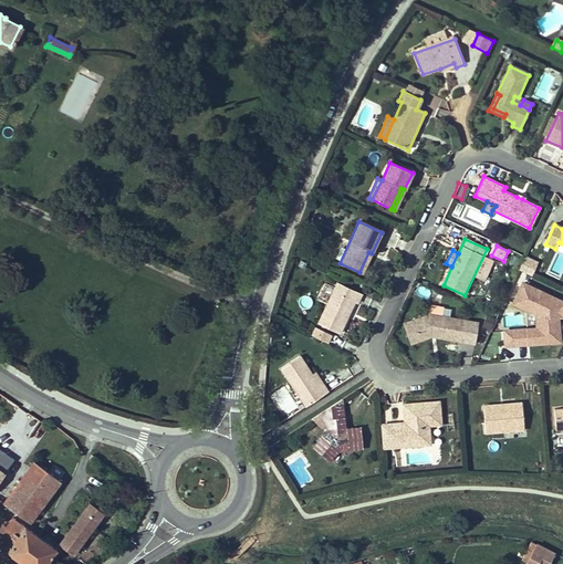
[(363,274),(372,253),(368,252),(360,272),(363,274)]
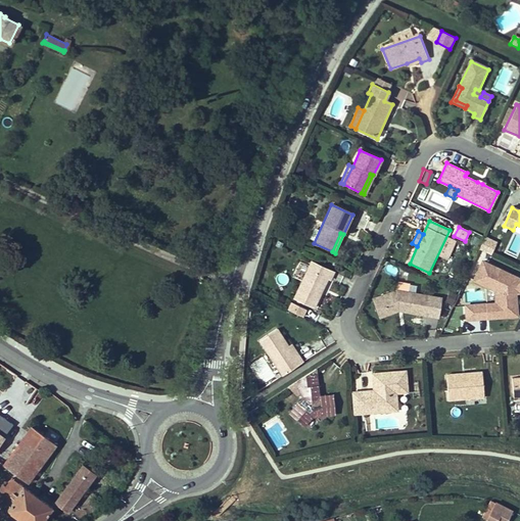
[(476,248),(487,253),(494,240),(482,234),(476,248)]
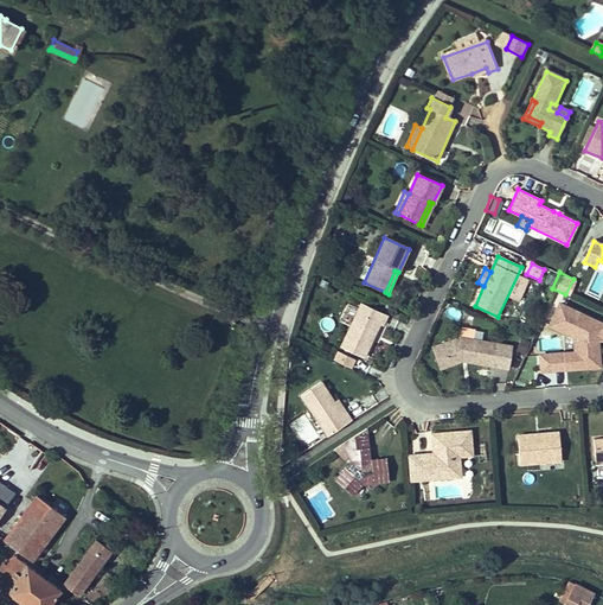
[(534,370),(598,368),(597,341),(602,339),(602,320),(553,301),(544,326),(569,336),(570,349),(534,351),(534,370)]
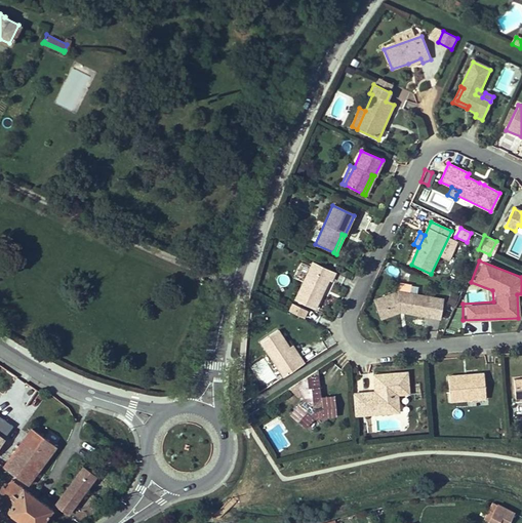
[(336,275),(313,265),(296,300),(316,311),(330,282),(331,283),(336,275)]
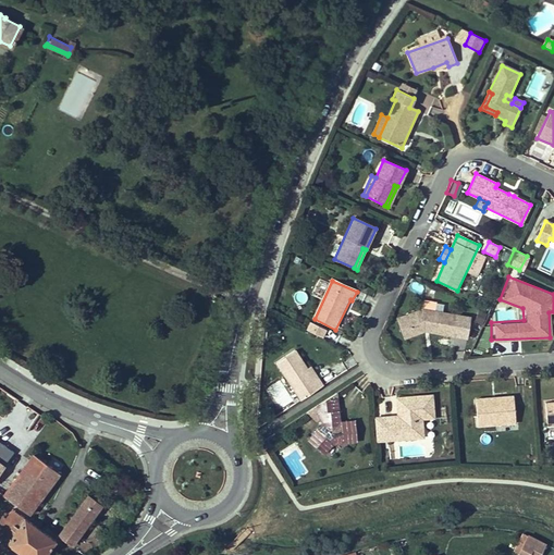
[(403,316),(410,332),(425,327),(429,328),(429,331),(467,337),(471,318),(423,308),(403,316)]
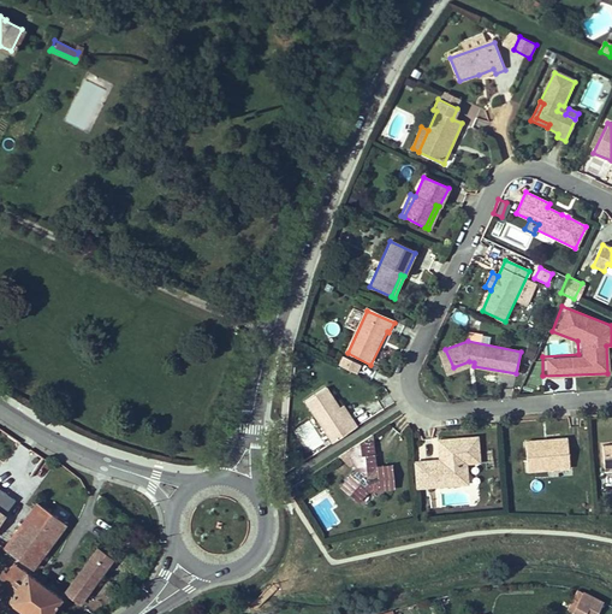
[(345,359),(340,367),(357,376),(361,367),(345,359)]
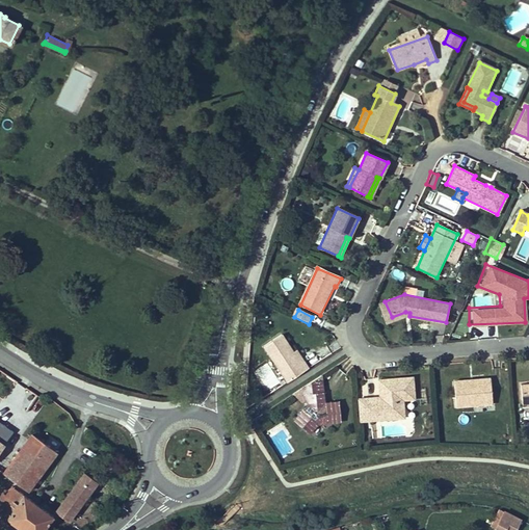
[(288,383),(309,370),(302,362),(299,364),(293,353),(282,338),(264,349),(288,383)]
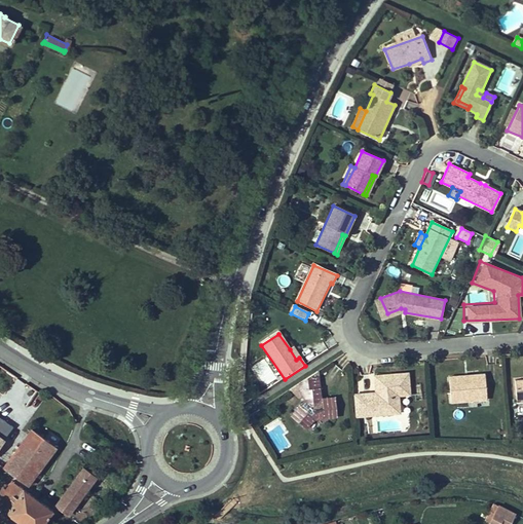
[(290,349),(296,360),(299,358),(293,348),(290,349)]
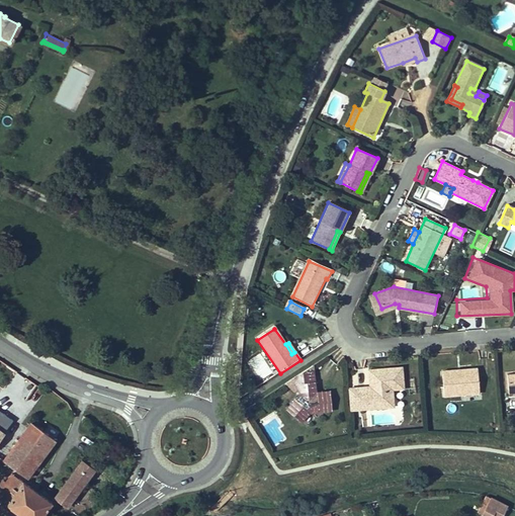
[(313,368),(301,376),(302,385),(314,383),(313,368)]
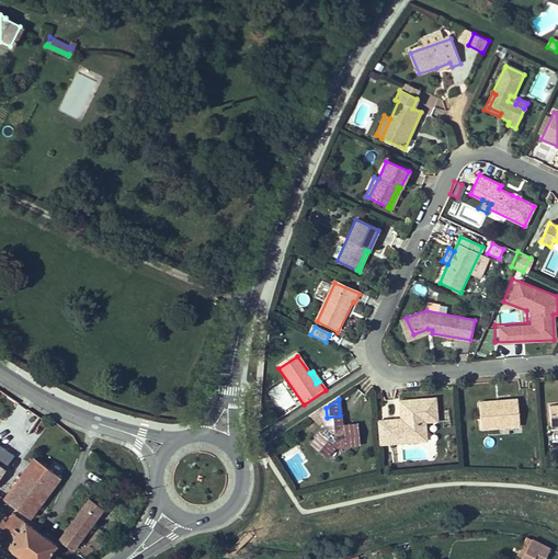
[(388,422),(389,440),(402,438),(402,444),(421,442),(420,422),(426,422),(424,400),(401,401),(401,415),(405,415),(405,420),(401,420),(388,422)]
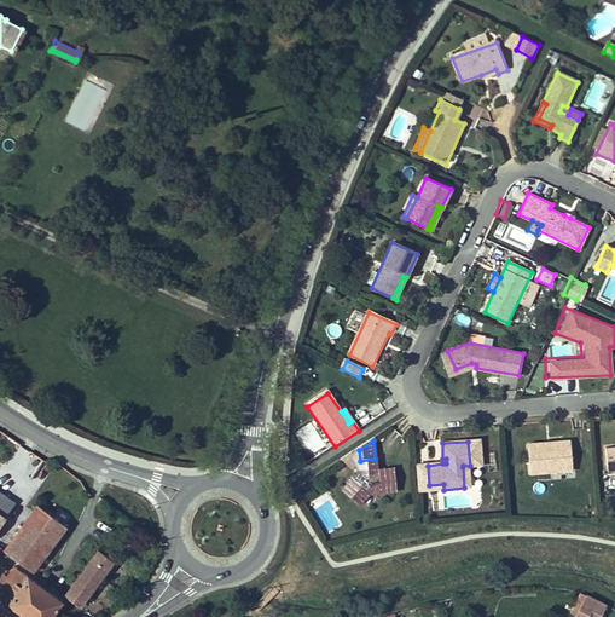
[(550,443),(551,448),(529,450),(531,474),(574,471),(572,442),(550,443)]
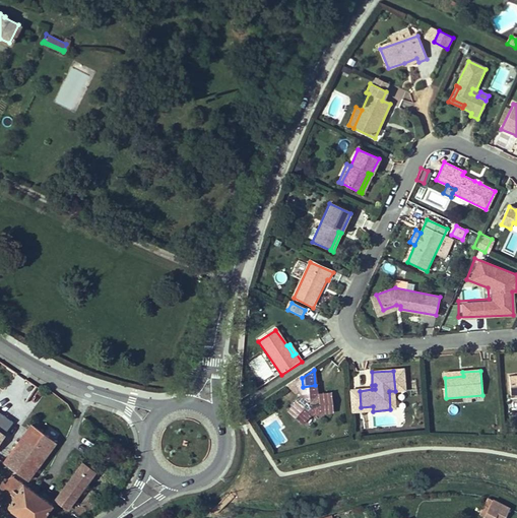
[(302,426),(310,415),(333,413),(331,395),(318,396),(316,398),(317,399),(314,400),(313,396),(317,394),(316,393),(315,385),(303,387),(302,378),(285,388),(301,397),(293,406),(299,412),(294,418),(302,426)]
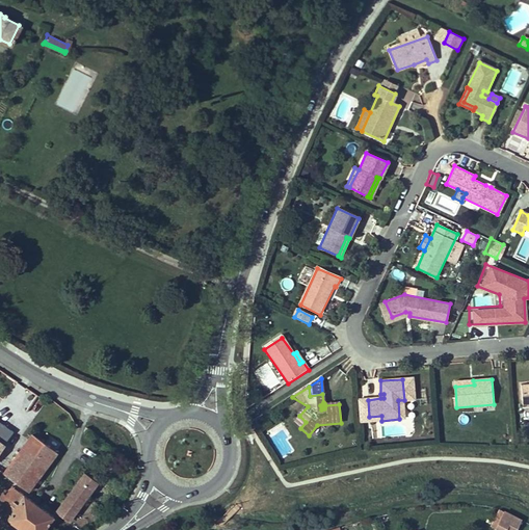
[(369,417),(368,400),(358,400),(360,423),(369,422),(369,417)]
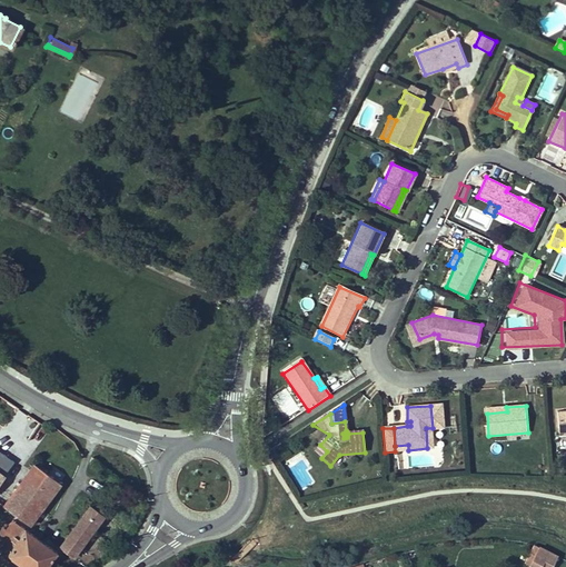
[(321,458),(327,451),(320,445),(315,451),(321,458)]
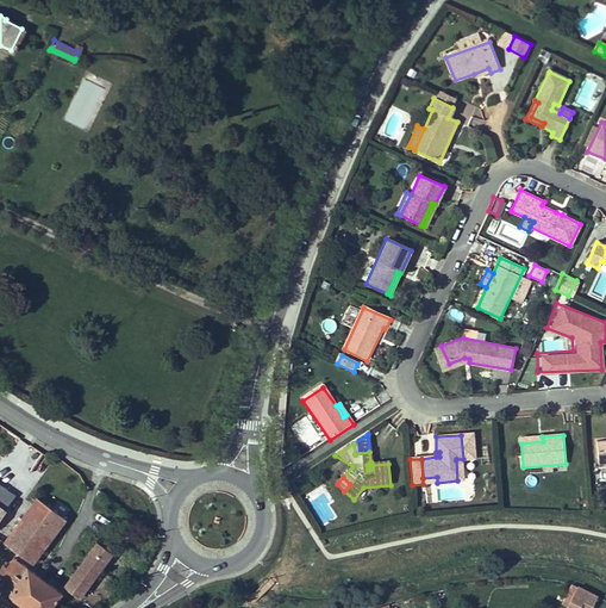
[(0,508),(1,509),(13,491),(0,482),(0,508)]
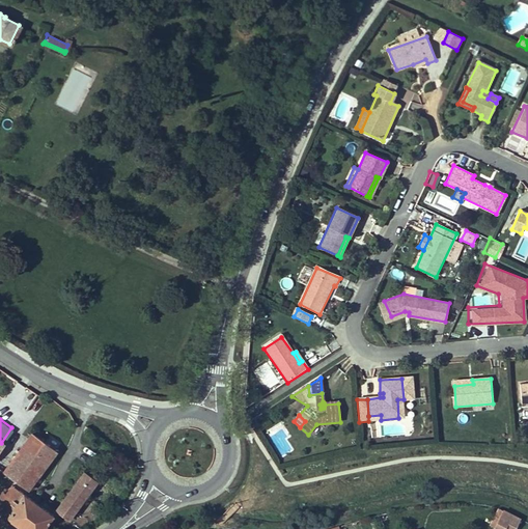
[(1,470),(25,488),(53,449),(29,430),(14,452),(1,470)]
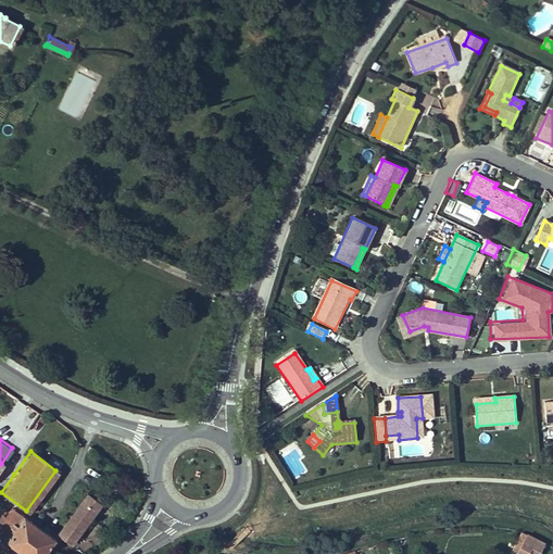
[(14,474),(1,464),(0,465),(0,491),(1,492),(14,474)]
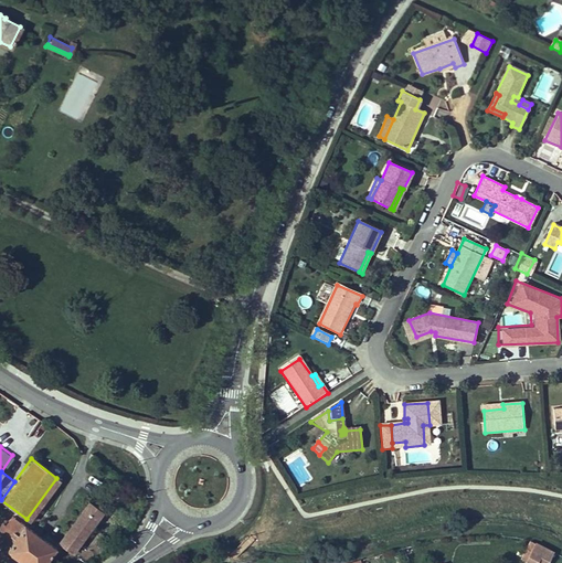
[(70,551),(78,538),(84,531),(101,510),(86,500),(56,541),(70,551)]
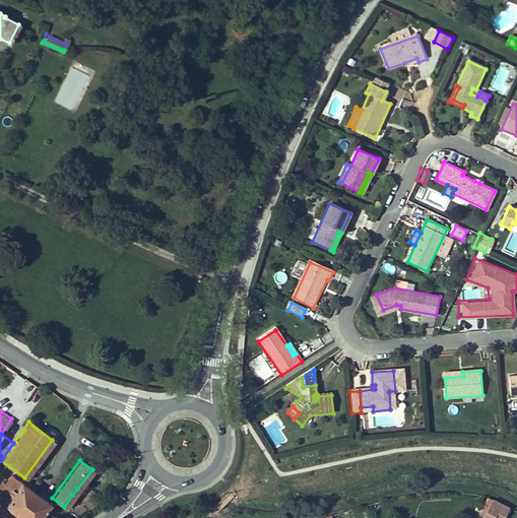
[(0,498),(14,479),(8,474),(1,482),(0,481),(0,498)]
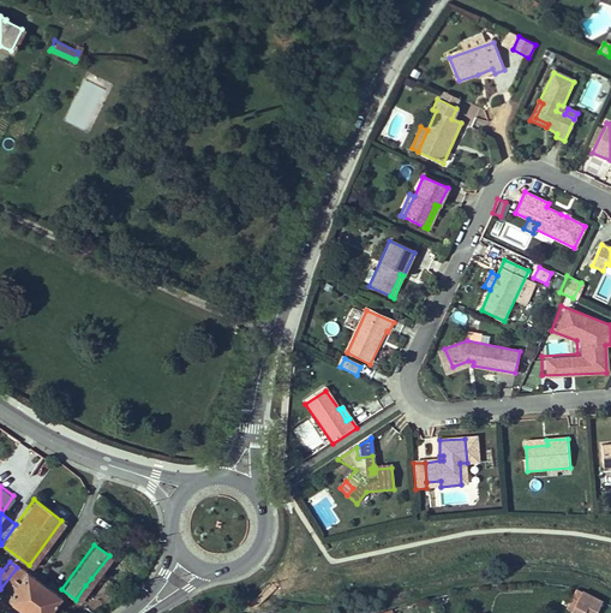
[(24,612),(45,612),(58,595),(18,565),(17,567),(0,589),(0,594),(24,612)]
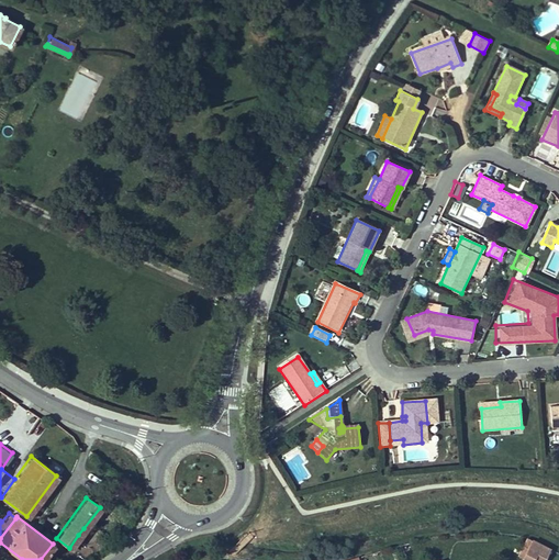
[(84,528),(78,535),(82,538),(88,532),(84,528)]
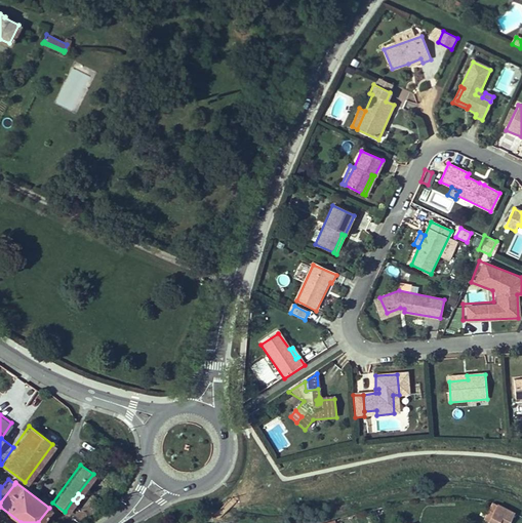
[(494,501),(483,522),(493,522),(494,522),(496,522),(504,522),(511,511),(494,501)]
